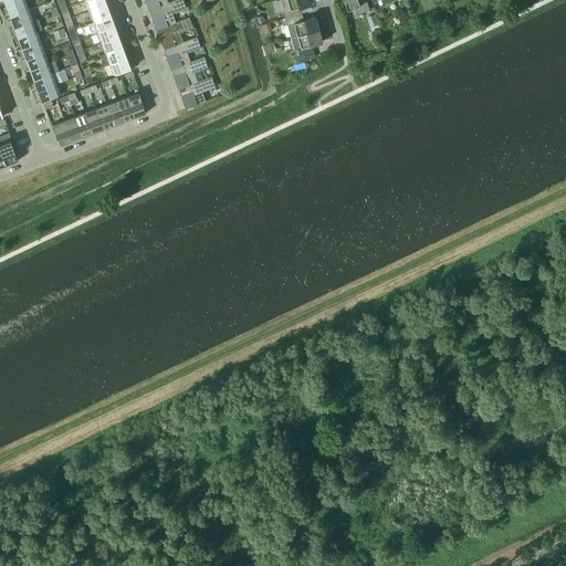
[(29,9),(24,0),(21,0),(7,6),(11,17),(29,9)]
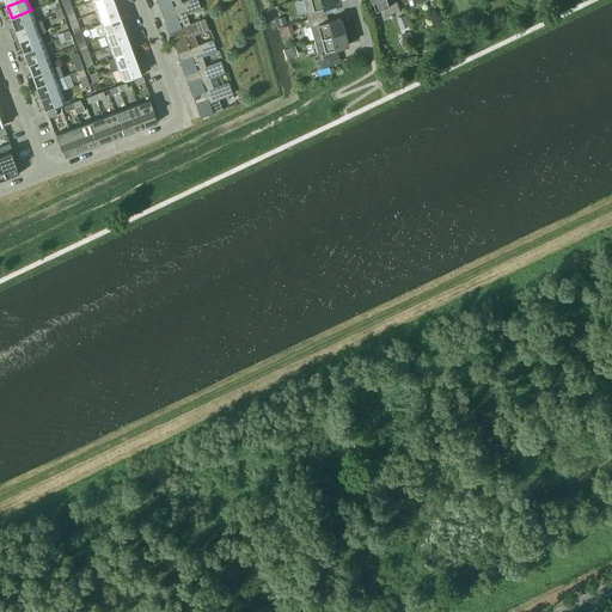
[(115,0),(92,0),(93,0),(97,12),(116,4),(115,0)]
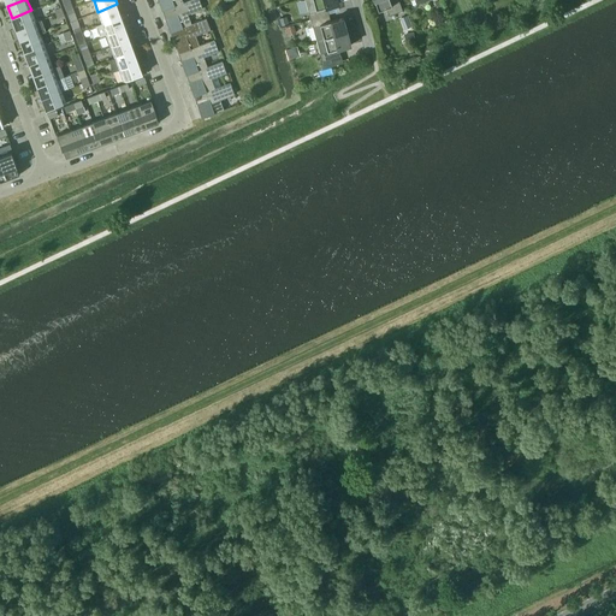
[(191,24),(188,15),(202,9),(199,0),(188,0),(183,3),(166,9),(163,10),(167,24),(169,25),(170,27),(171,27),(172,25),(173,30),(191,24)]
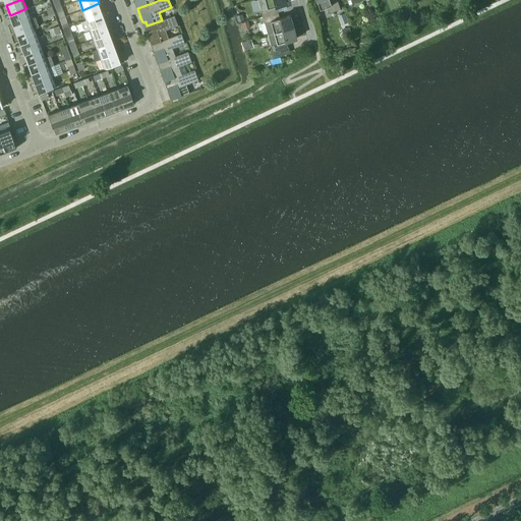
[(262,10),(264,16),(279,12),(277,6),(287,3),(286,0),(258,0),(262,10)]
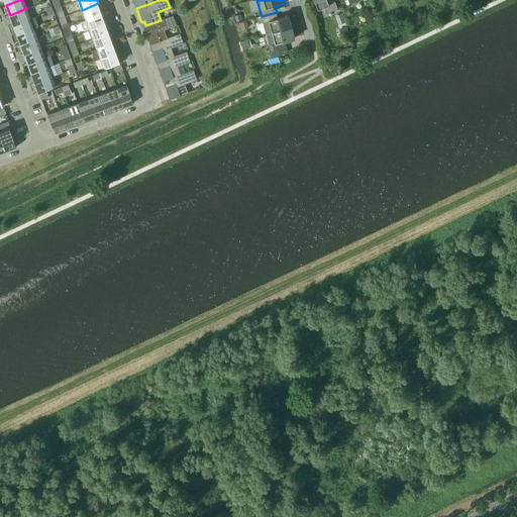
[(314,0),(318,9),(324,7),(326,13),(338,9),(334,0),(314,0)]
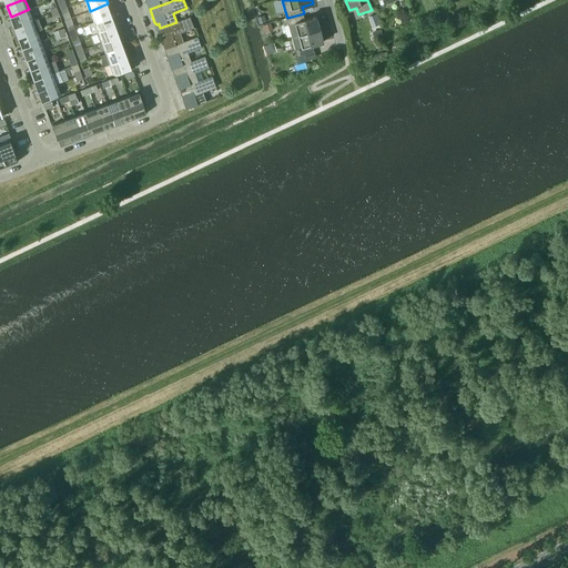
[(112,14),(109,3),(90,11),(91,12),(93,21),(94,21),(112,14)]
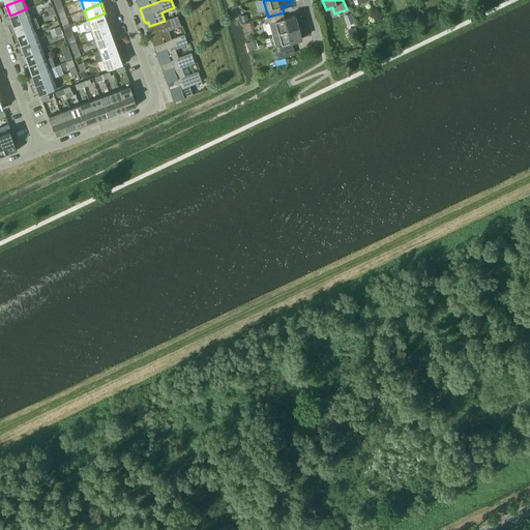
[(66,17),(63,6),(57,9),(60,19),(66,17)]
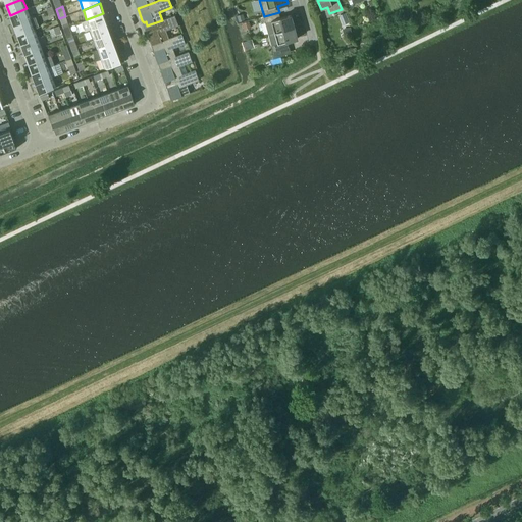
[(13,24),(31,18),(27,8),(10,15),(13,24)]
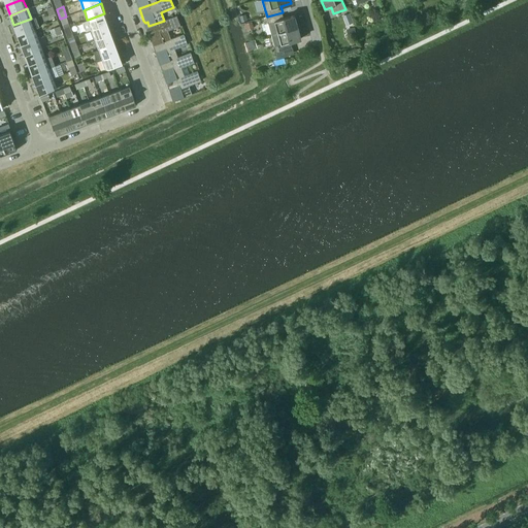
[(270,28),(272,34),(298,27),(295,15),(284,19),(283,12),(267,17),(270,28)]
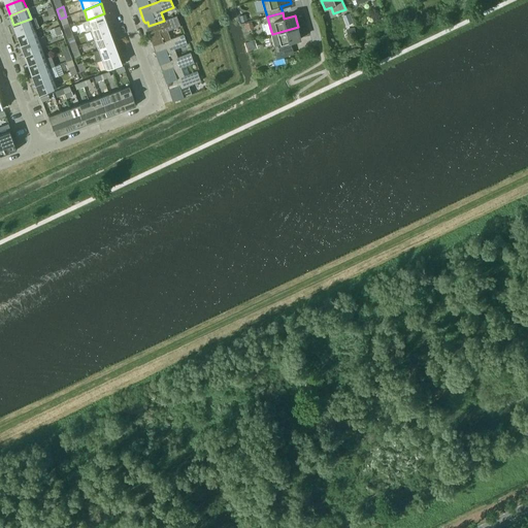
[(91,30),(108,24),(104,13),(88,20),(84,22),(87,31),(91,29),(91,30)]
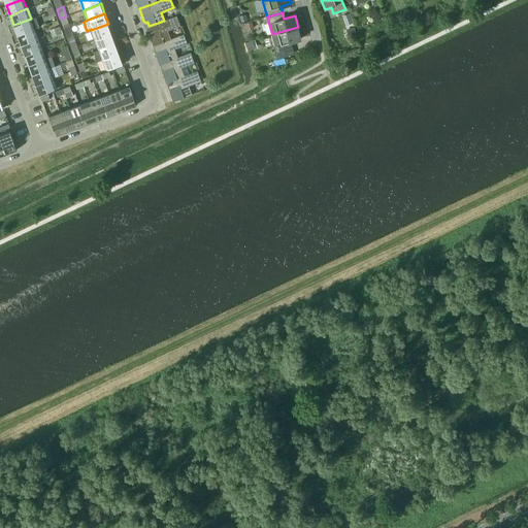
[(164,21),(149,26),(145,27),(151,39),(151,40),(152,40),(153,40),(154,40),(156,44),(171,38),(168,31),(180,26),(176,15),(164,21)]
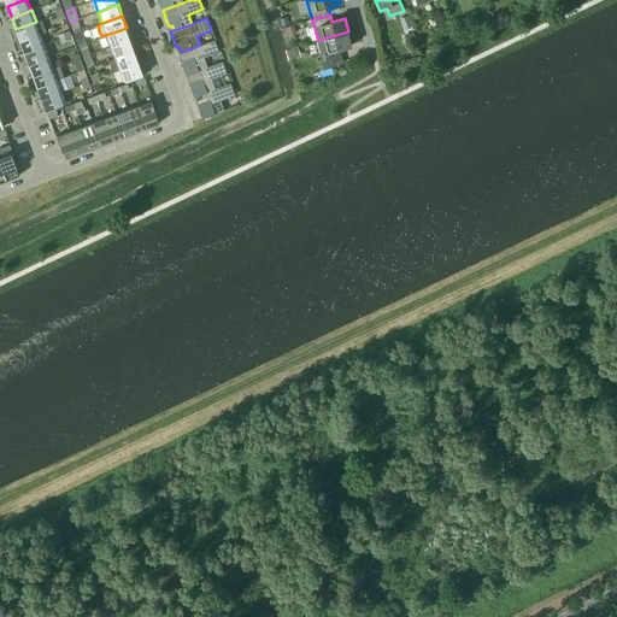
[(41,19),(36,22),(16,29),(21,41),(40,34),(40,33),(46,30),(41,19)]
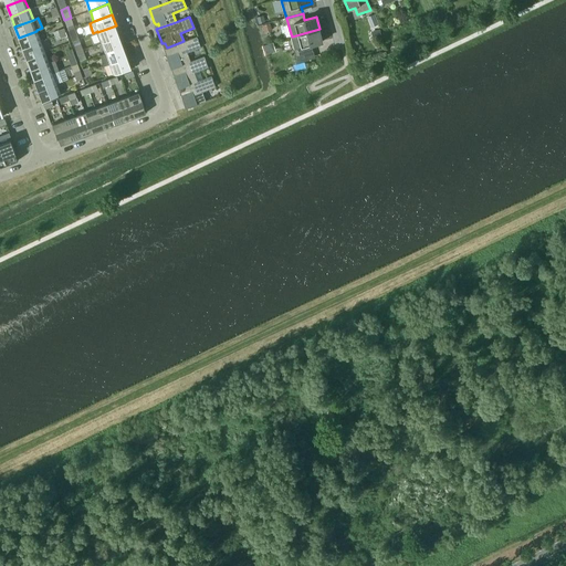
[(64,20),(69,31),(75,29),(71,18),(64,20)]
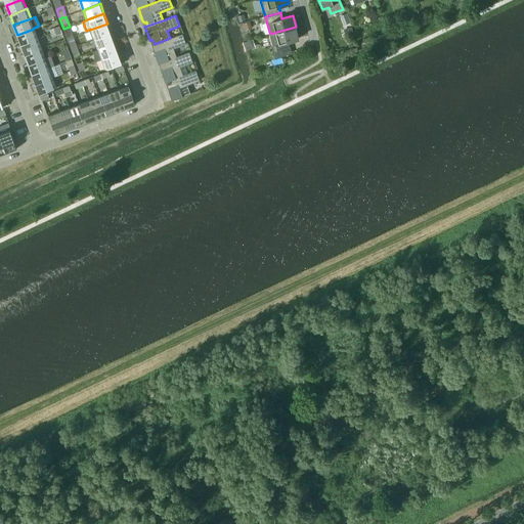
[(111,33),(107,24),(90,30),(94,39),(111,33)]
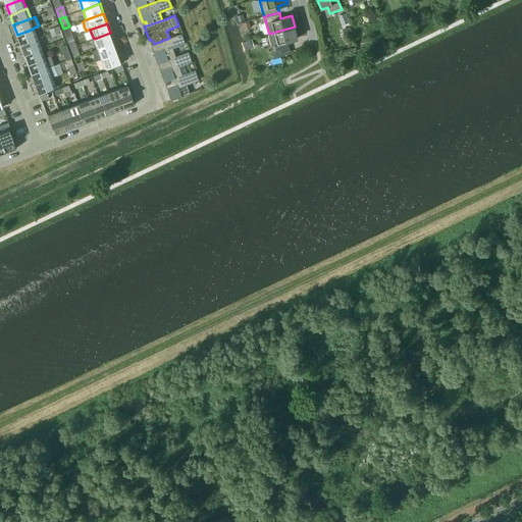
[(69,27),(63,29),(66,38),(72,36),(69,27)]
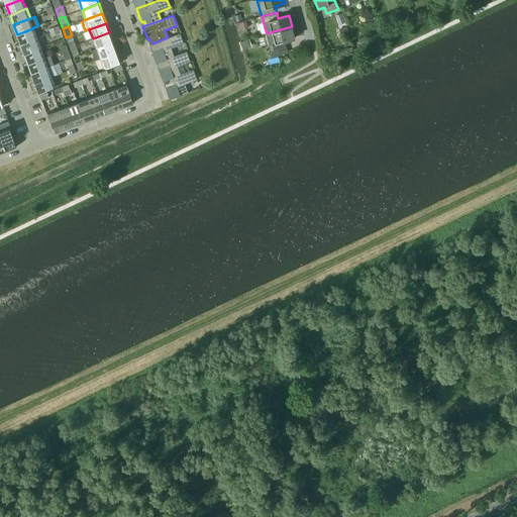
[(267,33),(270,44),(269,44),(271,52),(286,47),(285,40),(295,37),(292,26),(267,33)]
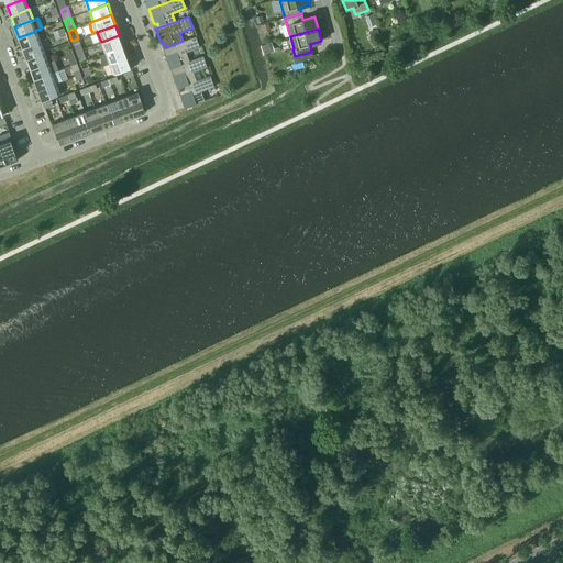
[(41,41),(36,31),(19,37),(22,47),(41,41)]
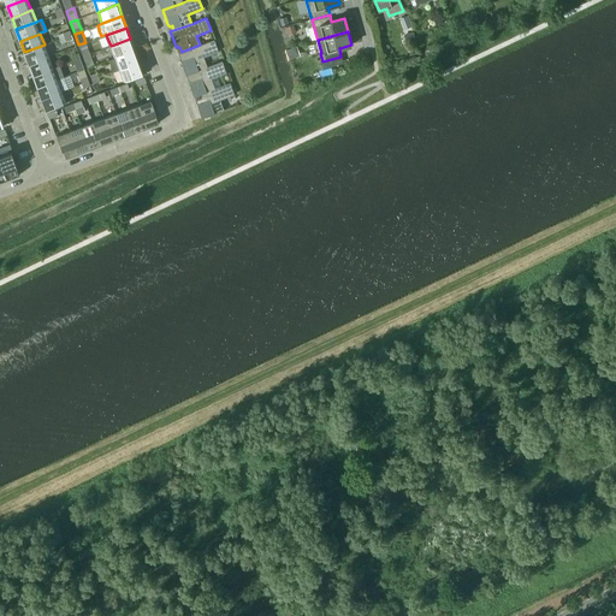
[(135,51),(130,39),(111,46),(114,58),(135,51)]
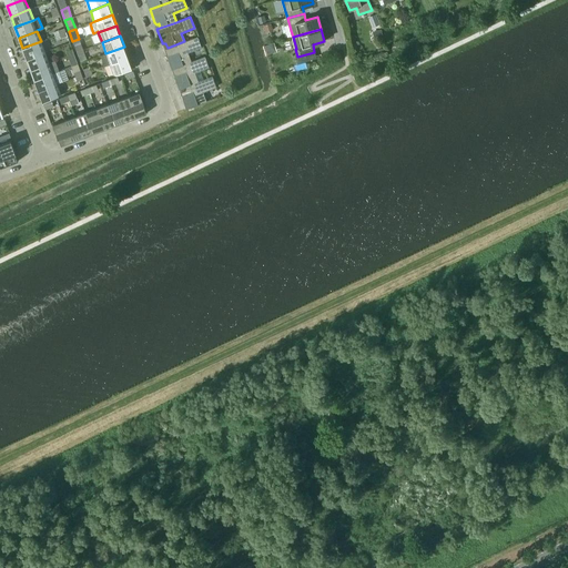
[(174,68),(191,61),(188,53),(202,48),(198,37),(184,41),(168,48),(164,49),(169,61),(170,62),(170,63),(171,63),(172,63),(173,63),(174,68)]
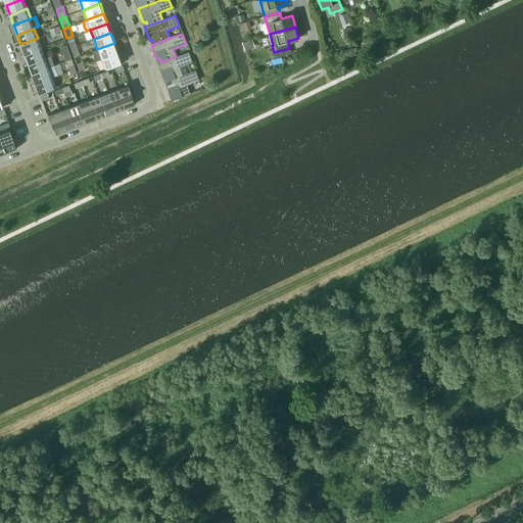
[(25,54),(41,48),(38,38),(20,44),(25,54)]
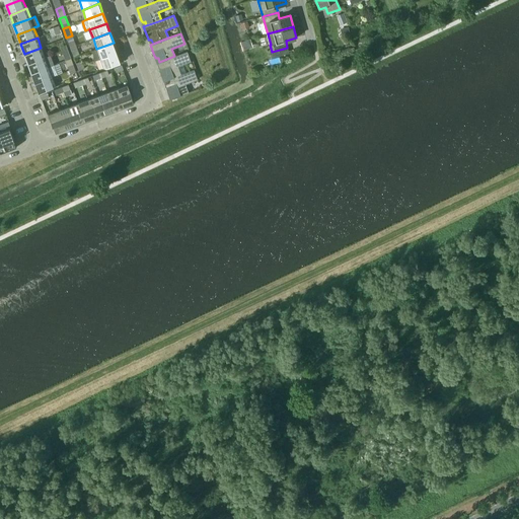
[(100,58),(117,52),(114,43),(96,49),(92,50),(94,60),(100,58)]
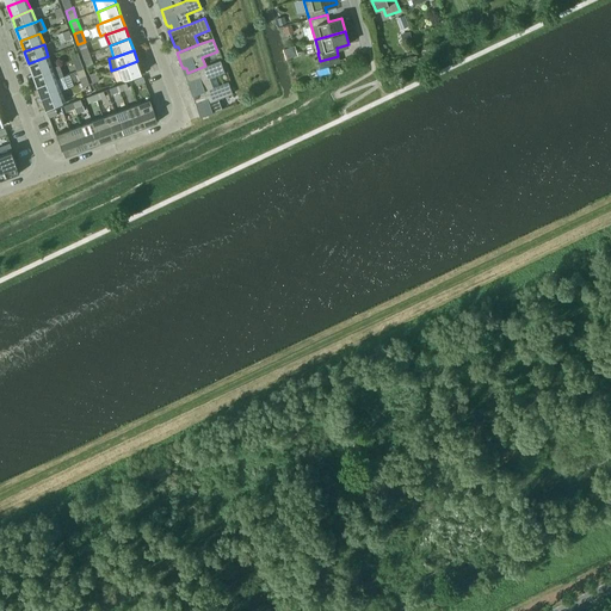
[(29,63),(34,74),(53,67),(48,56),(29,63)]
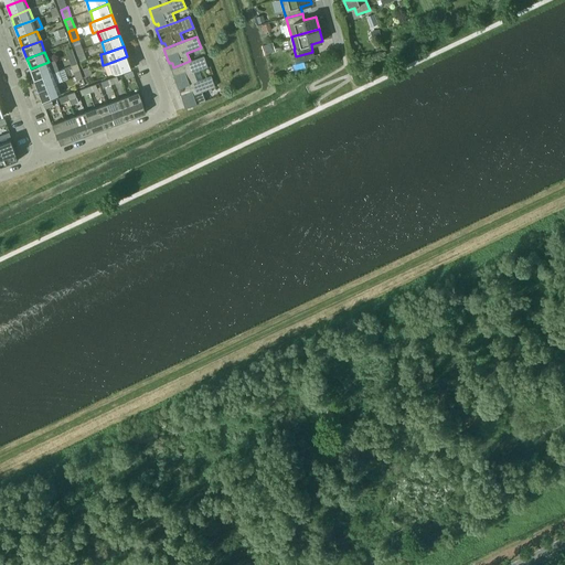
[(131,67),(127,56),(109,63),(114,74),(131,67)]
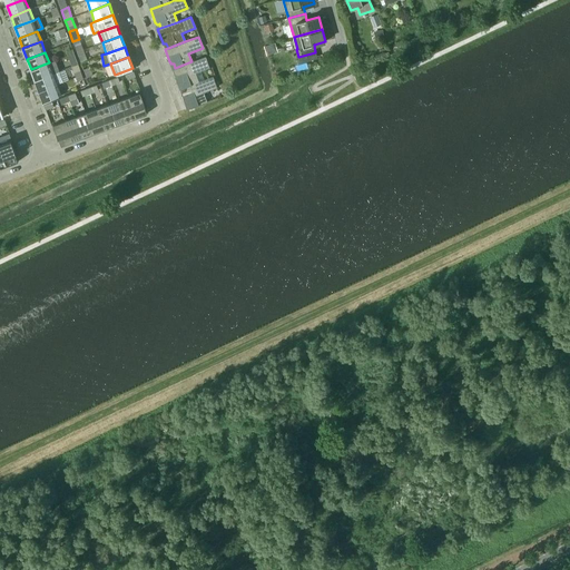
[(206,57),(192,61),(175,68),(173,69),(177,81),(177,82),(178,82),(178,84),(179,84),(180,84),(182,84),(183,87),(199,81),(196,72),(209,68),(206,57)]
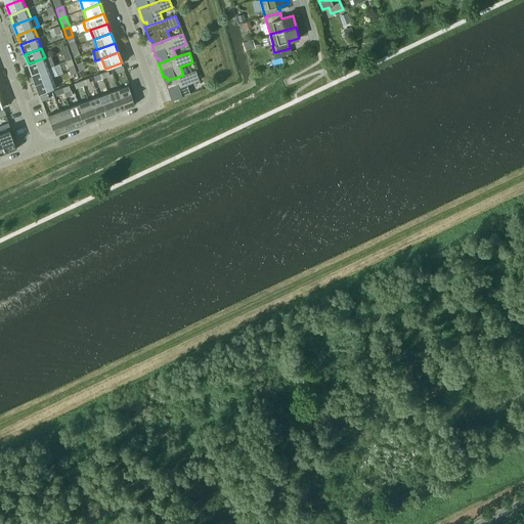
[(48,68),(45,57),(29,63),(32,74),(48,68)]
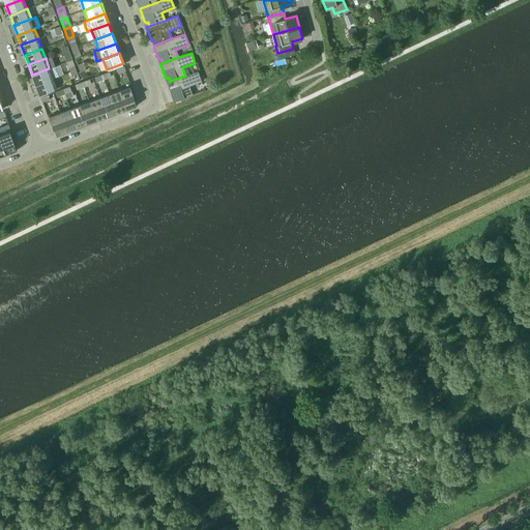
[(32,75),(36,84),(53,78),(59,76),(55,66),(49,68),(32,75)]
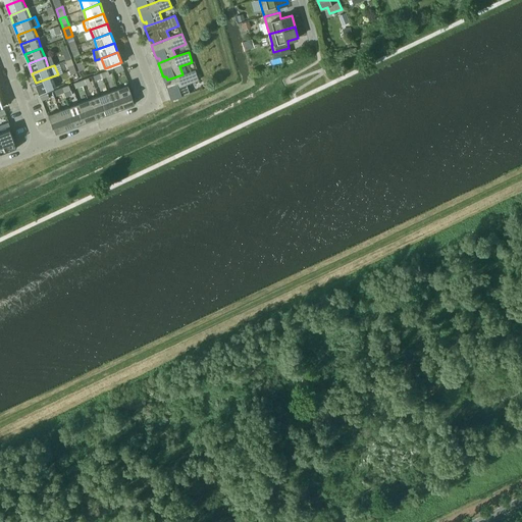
[(202,89),(202,88),(189,93),(187,85),(199,80),(195,69),(183,74),(167,80),(164,81),(168,93),(169,94),(170,95),(171,95),(172,95),(174,98),(174,99),(202,89)]
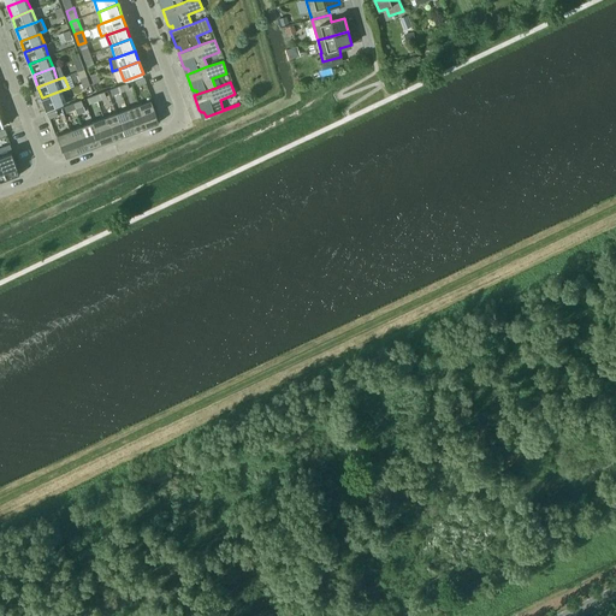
[(66,102),(61,90),(42,98),(46,110),(66,102)]
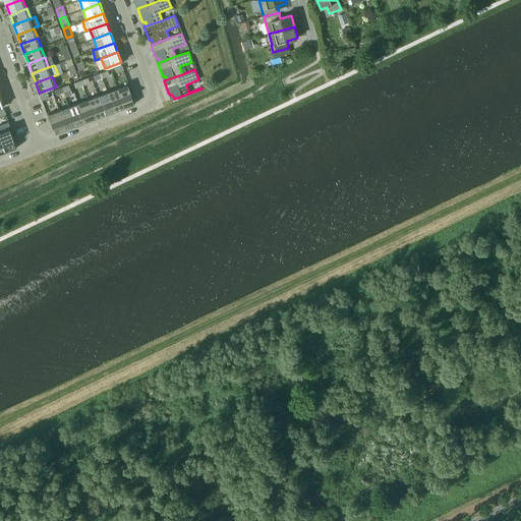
[(124,107),(125,107),(134,104),(132,97),(128,84),(117,89),(124,107)]
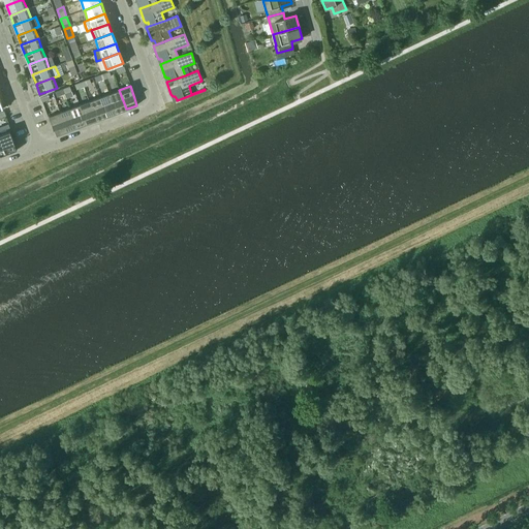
[(117,113),(126,109),(119,90),(110,93),(117,113)]
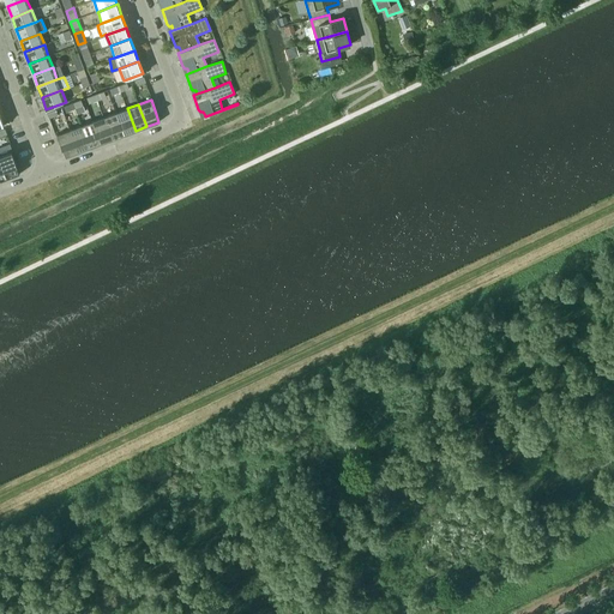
[(124,136),(136,131),(127,108),(115,113),(124,136)]
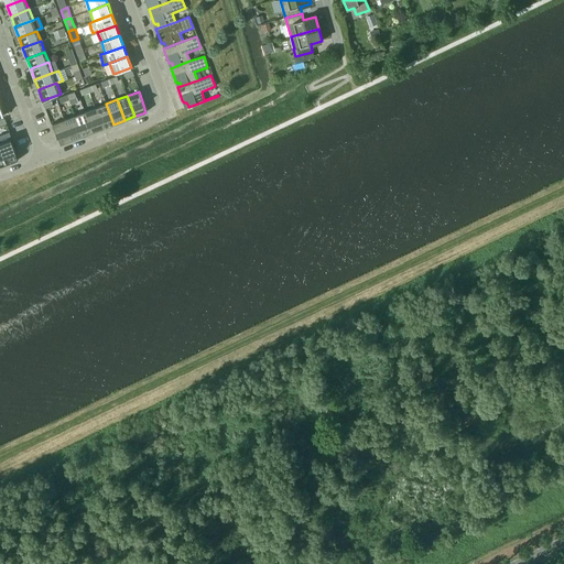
[(114,125),(106,104),(95,107),(102,128),(114,125)]
